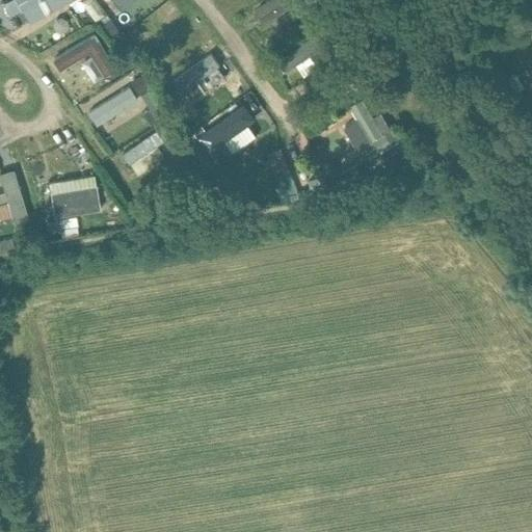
[(15,0),(28,23),(69,0),(15,0)]
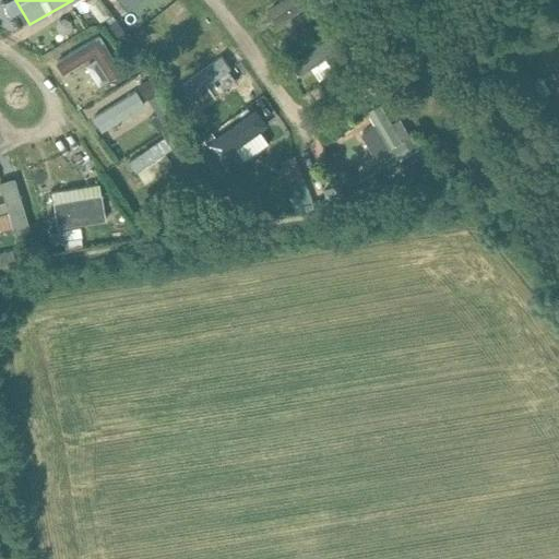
[(115,0),(127,15),(140,4),(144,0),(115,0)]
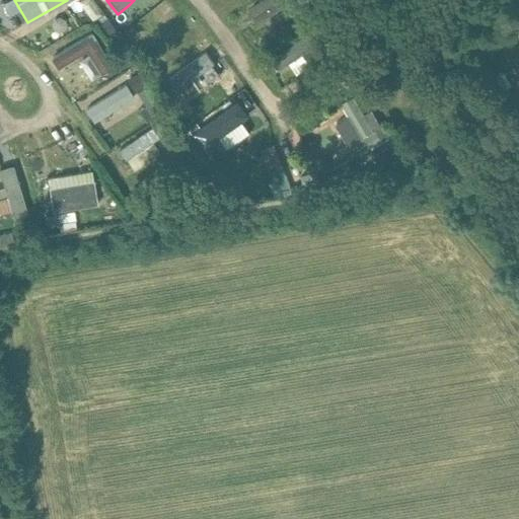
[(285,14),(275,0),(266,0),(239,17),(245,26),(251,22),(258,32),(285,14)]
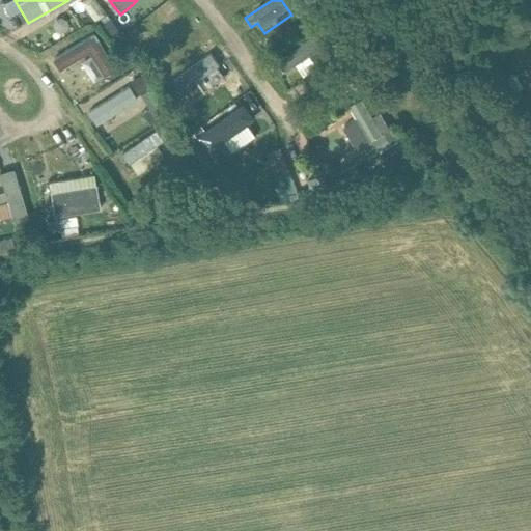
[(158,10),(165,24),(183,16),(175,2),(158,10)]
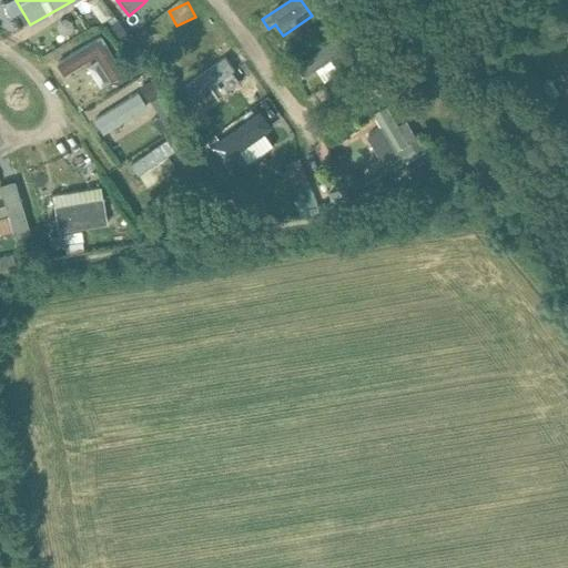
[(119,22),(112,28),(122,40),(129,34),(119,22)]
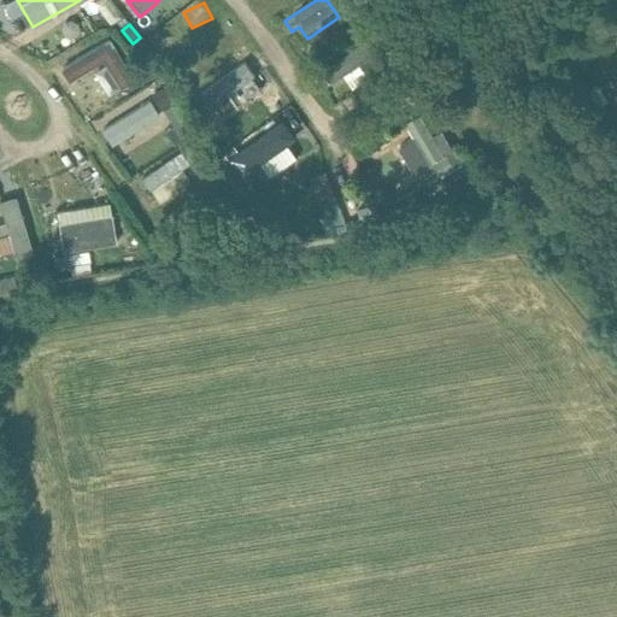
[(109,42),(63,70),(70,81),(90,69),(104,60),(119,88),(121,88),(133,82),(109,42)]
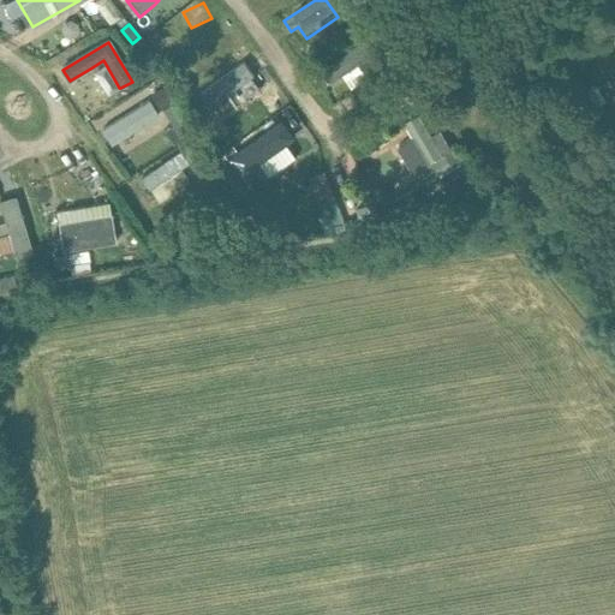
[(366,42),(321,72),(329,85),(342,76),(351,89),(368,77),(358,65),(375,54),(366,42)]
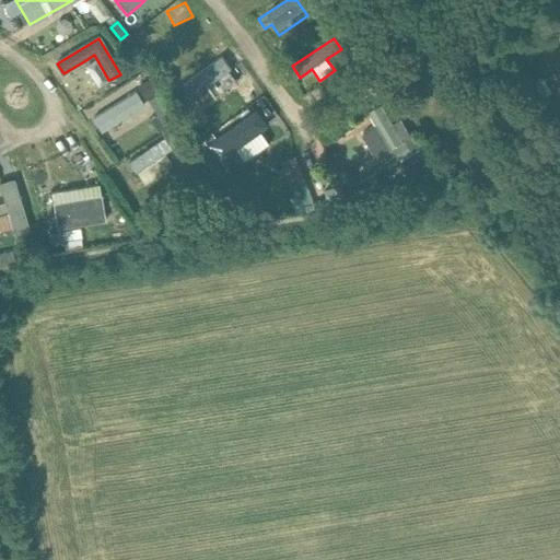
[(195,98),(235,69),(224,53),(183,82),(195,98)]
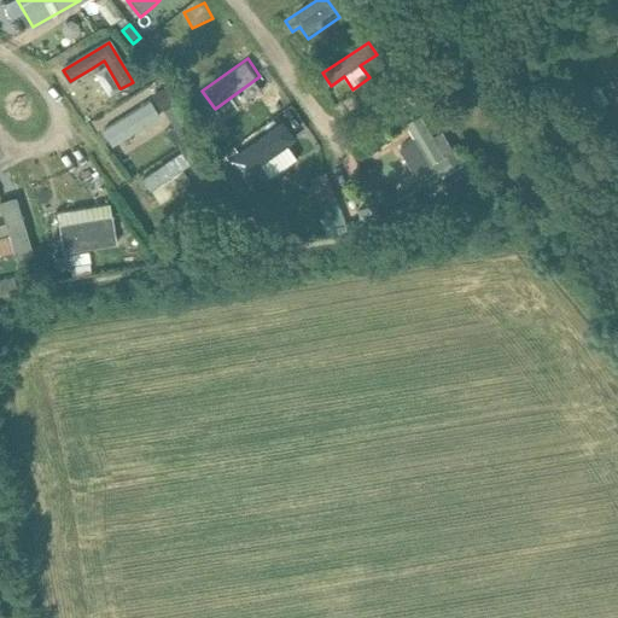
[(245,99),(226,111),(240,134),(266,116),(260,105),(252,110),(245,99)]
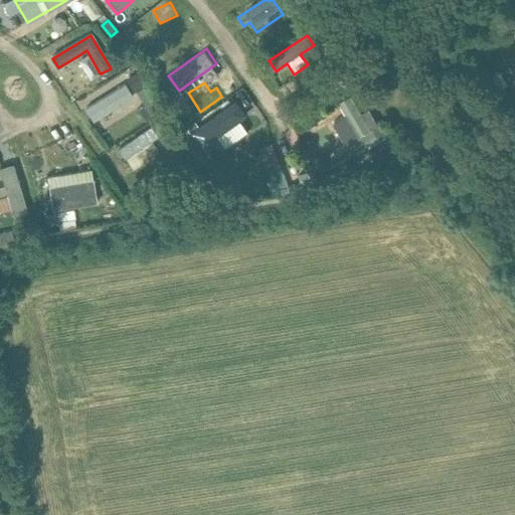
[(119,89),(89,107),(102,127),(131,109),(119,89)]
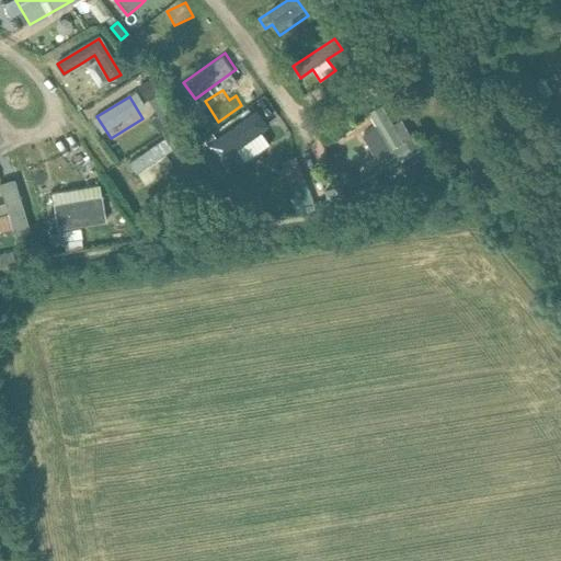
[(259,109),(209,142),(220,158),(230,172),(247,161),(271,144),(261,130),(270,124),(259,109)]
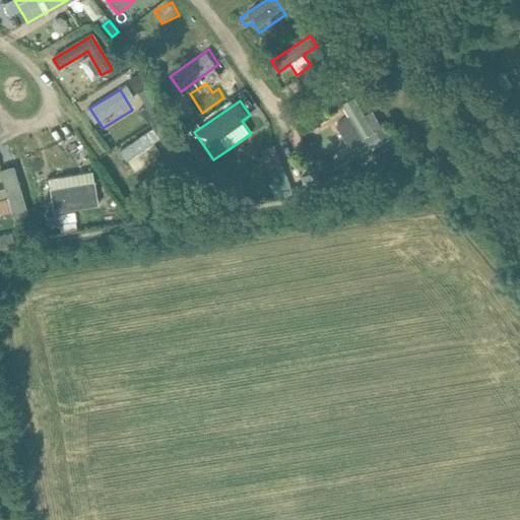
[(349,117),(335,125),(349,149),(348,150),(354,160),(382,144),(374,132),(353,101),(343,107),(349,117)]
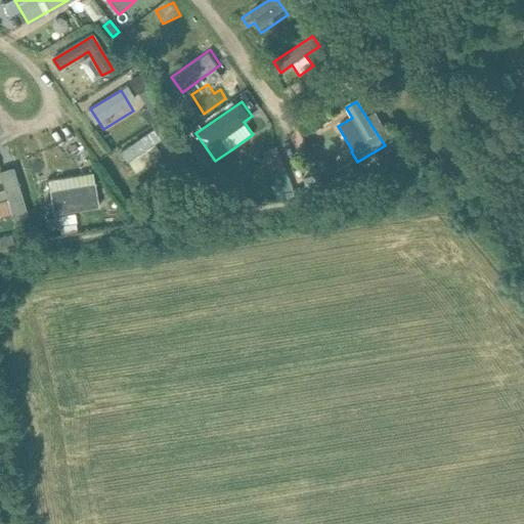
[(195,133),(202,129),(199,125),(192,129),(195,133)]
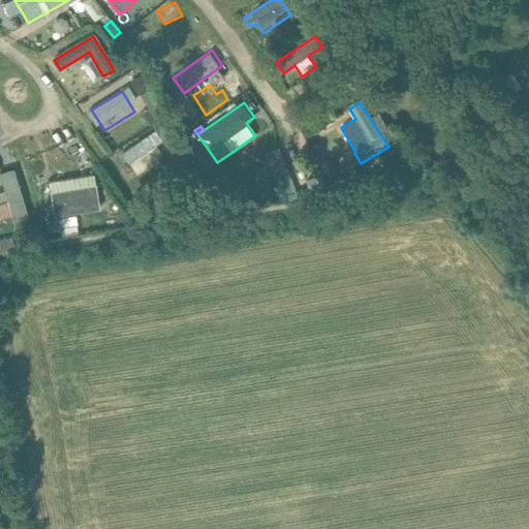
[(154,131),(120,155),(126,164),(127,163),(135,175),(161,157),(154,147),(161,143),(154,131)]
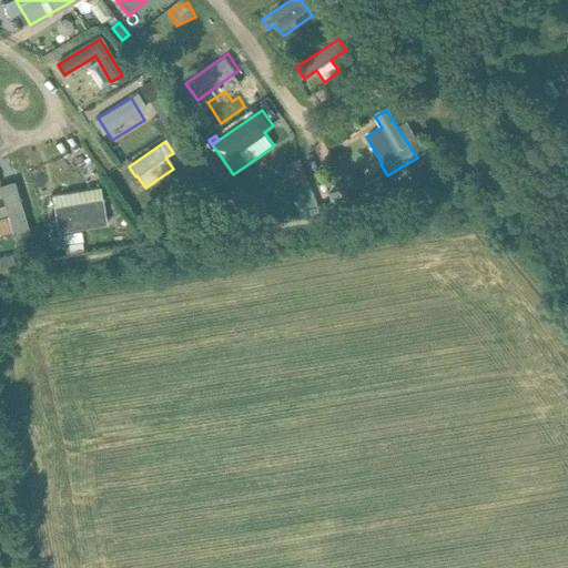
[(306,178),(294,183),(301,198),(294,201),(301,216),(318,209),(313,193),(306,178)]
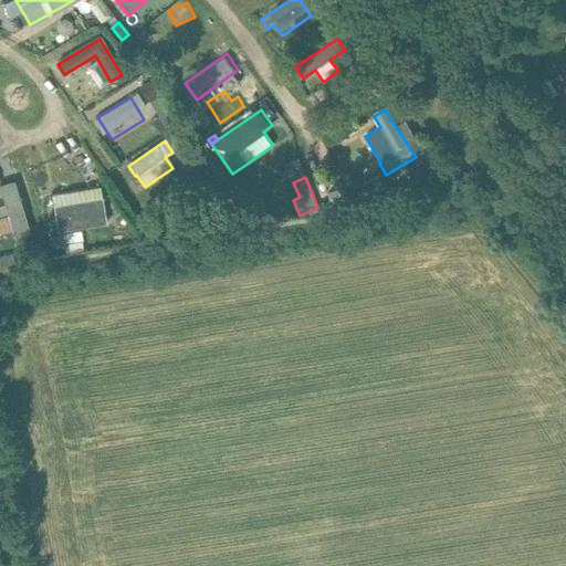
[(0,232),(11,229),(14,239),(30,234),(14,180),(0,185),(0,189),(7,212),(0,215),(0,232)]
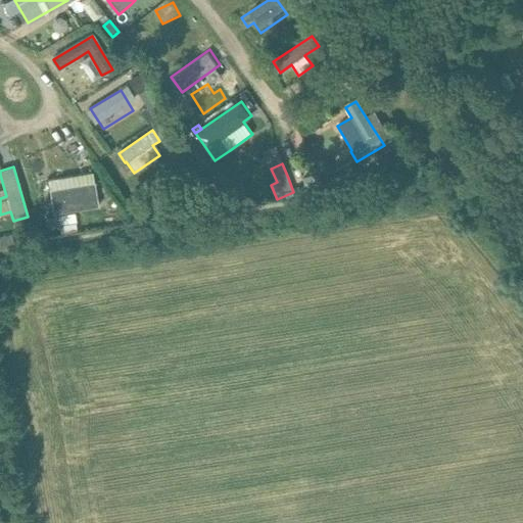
[(219,179),(207,185),(220,206),(231,200),(219,179)]
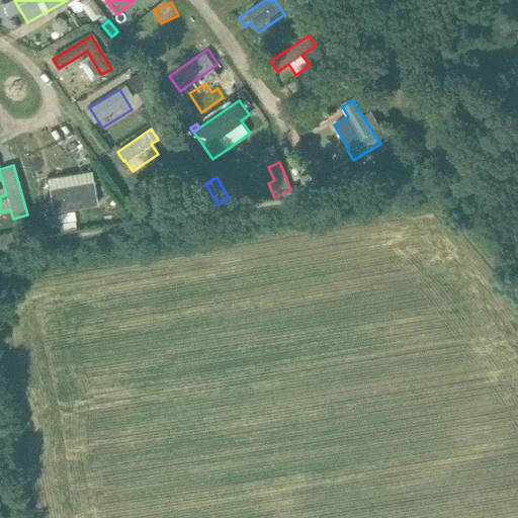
[(93,182),(50,189),(53,212),(97,205),(93,182)]
